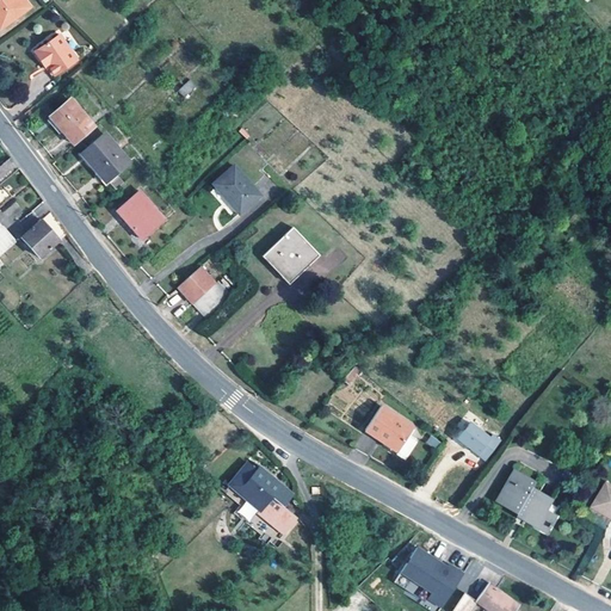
[(11,0),(20,13),(13,19),(1,28),(0,24),(0,30),(0,32),(14,22),(30,10),(23,0),(11,0)]
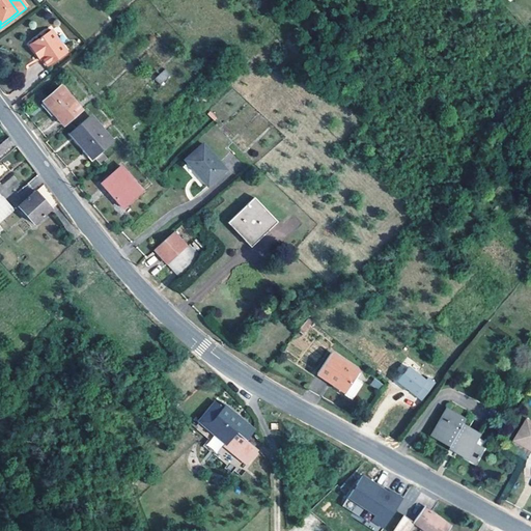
[(0,0),(0,21),(1,24),(11,17),(18,11),(9,0),(0,0)]
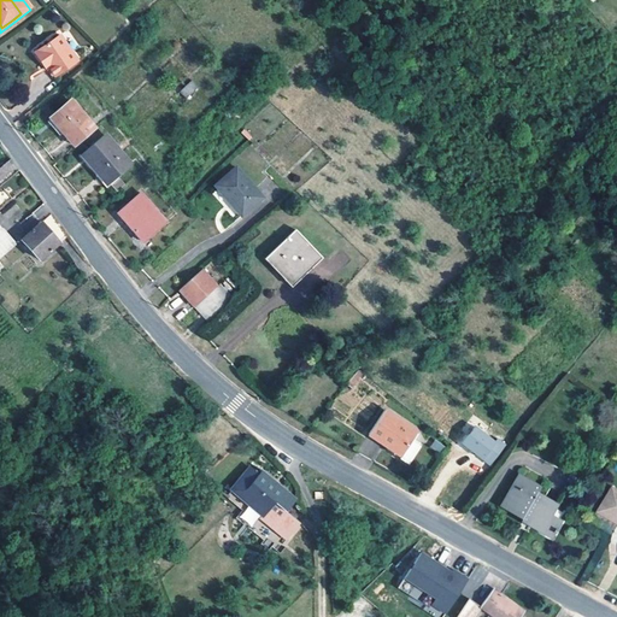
[(58,82),(62,78),(81,65),(71,52),(62,40),(42,56),(37,59),(45,69),(48,66),(53,72),(52,74),(58,82)]
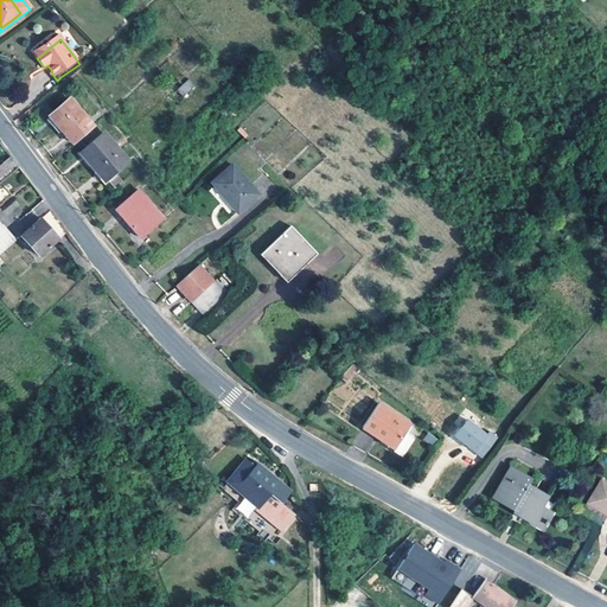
[(52,71),(48,65),(44,68),(55,82),(57,81),(51,72),(52,71)]
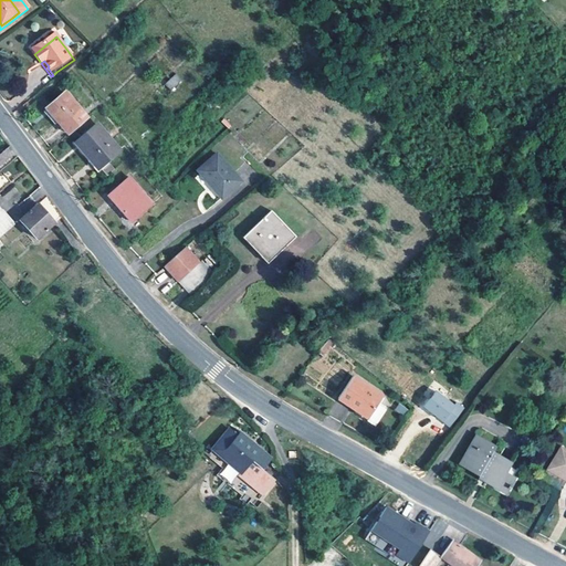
[(182,83),(177,75),(166,86),(171,93),(182,83)]
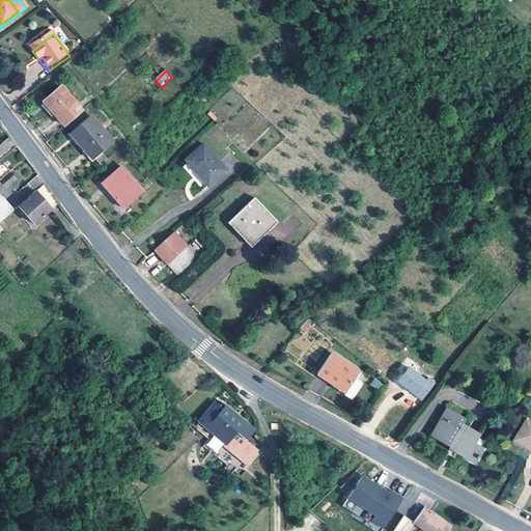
[(83,114),(65,93),(62,89),(45,105),(49,109),(65,130),(74,121),(83,114)]
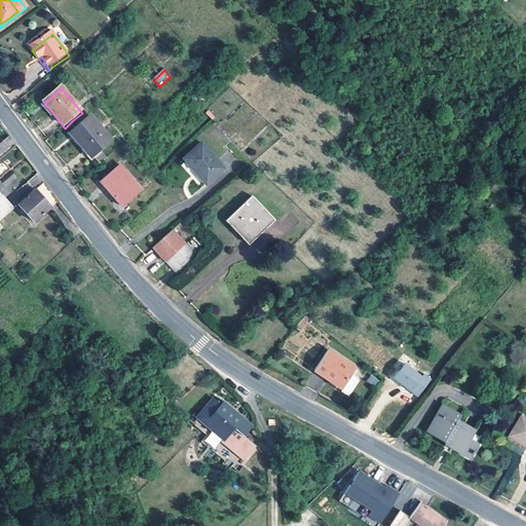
[(82,147),(102,130),(90,118),(72,136),(82,147)]
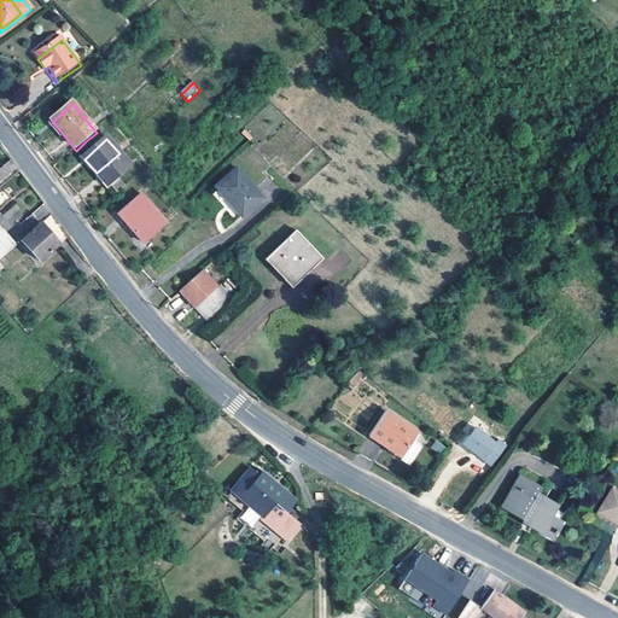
[(130,167),(120,153),(97,173),(109,186),(130,167)]
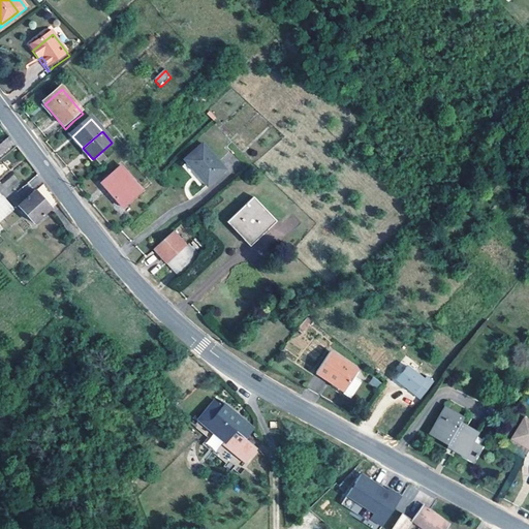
[(191,168),(208,152),(203,146),(184,160),(191,168)]
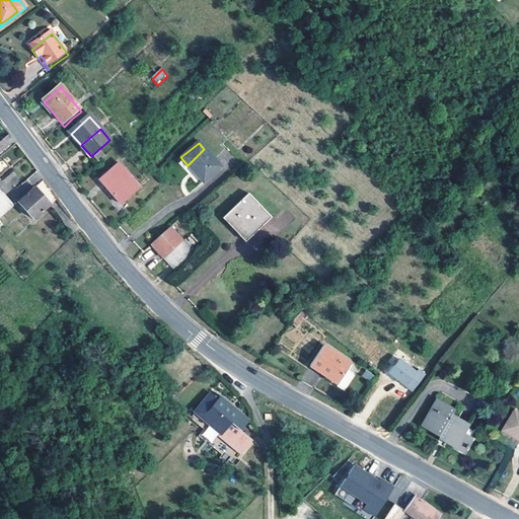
[(220,167),(204,149),(188,165),(203,182),(220,167)]
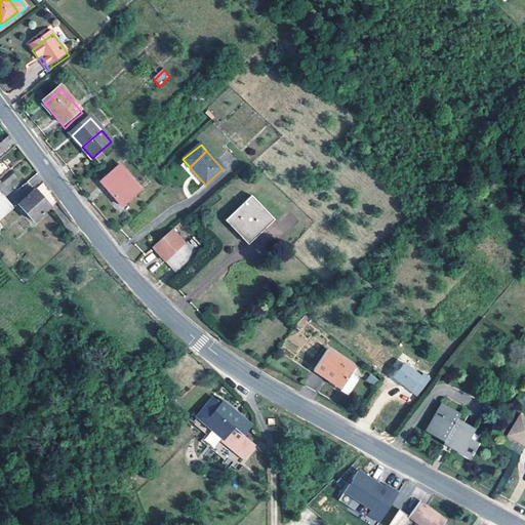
[(142,192),(120,167),(101,185),(122,208),(142,192)]
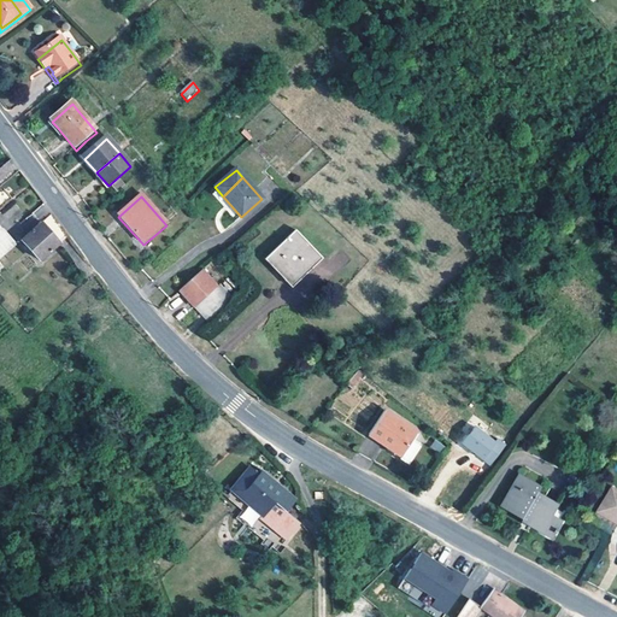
[(42,204),(27,216),(16,203),(0,215),(0,221),(16,241),(51,213),(42,204)]
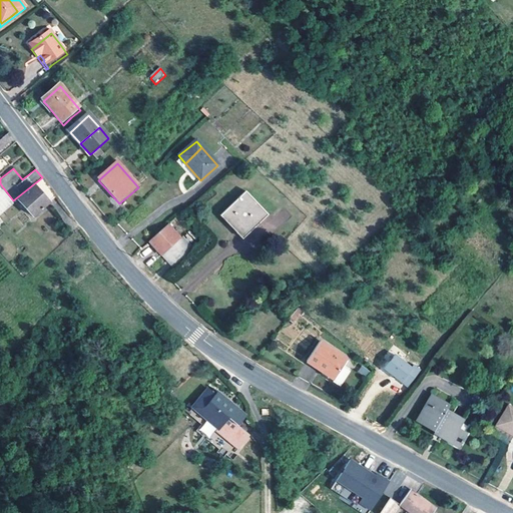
[(56,199),(44,179),(43,180),(19,202),(34,218),(56,199)]
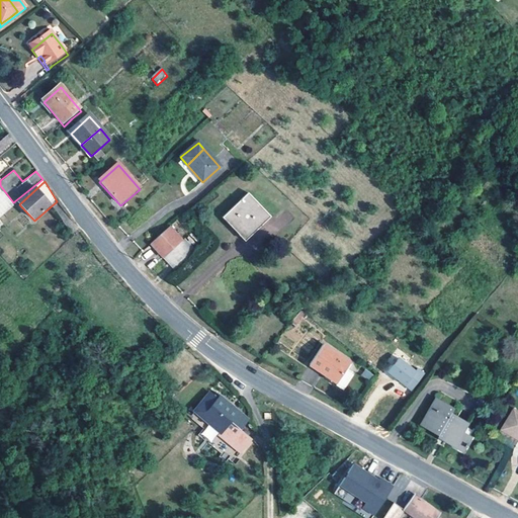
[(0,219),(4,216),(12,208),(0,194),(0,219)]
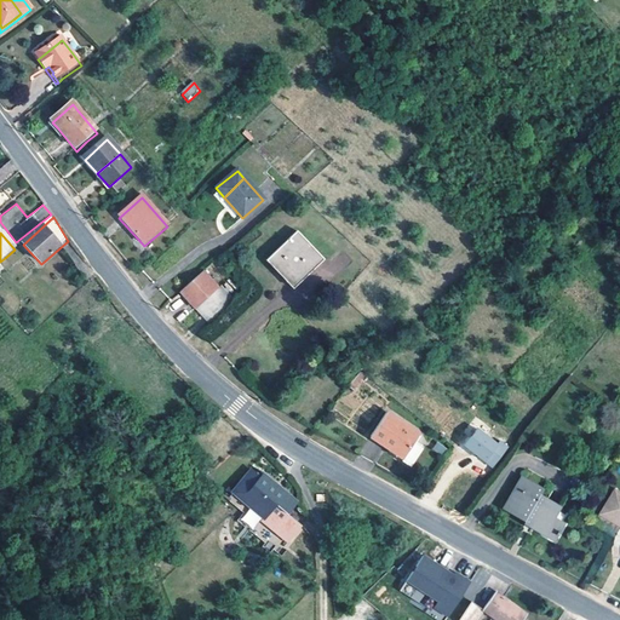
[(323,262),(297,233),(267,262),(293,292),(323,262)]
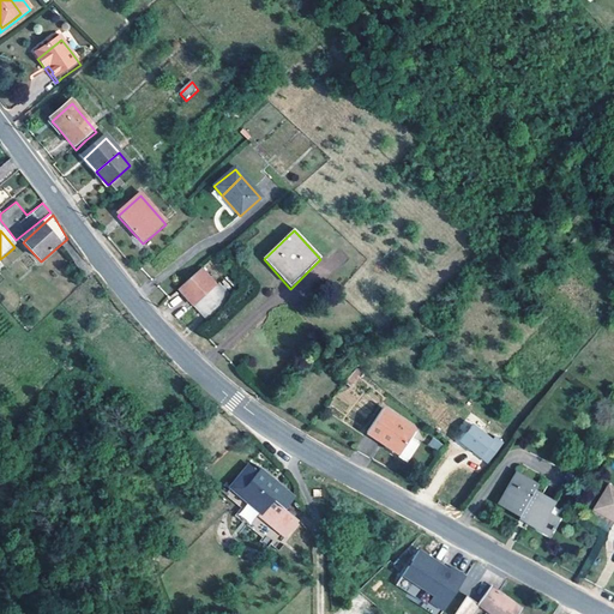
[(11,262),(5,256),(0,259),(0,268),(1,268),(2,269),(11,262)]
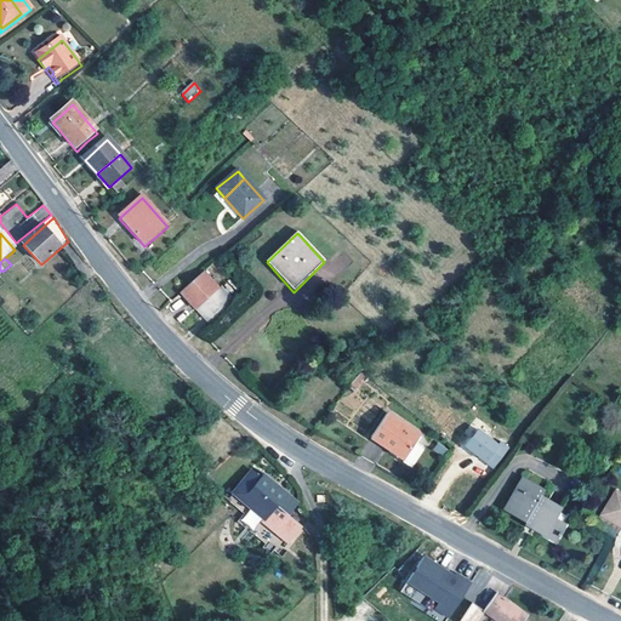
[(198,311),(218,292),(203,275),(198,280),(181,296),(197,313),(198,311)]
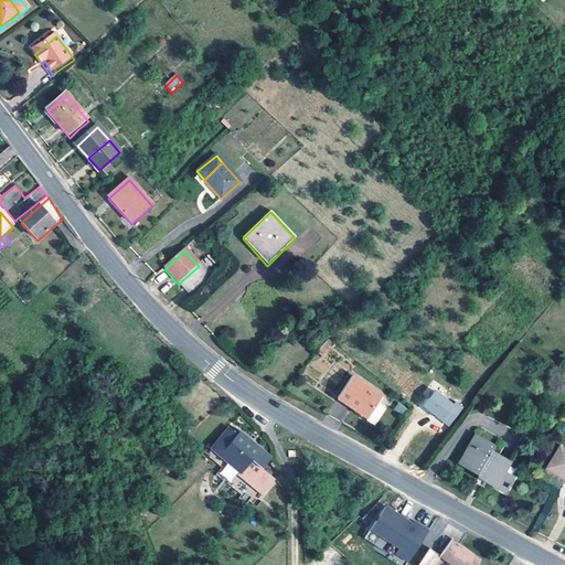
[(199,266),(180,283),(194,297),(212,279),(200,265),(199,266)]
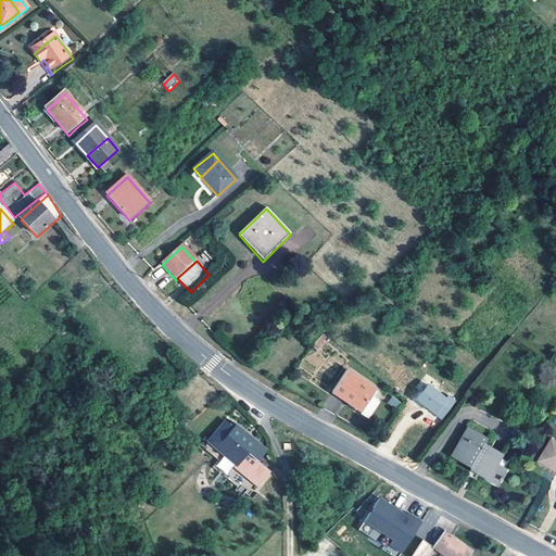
[(329,339),(325,336),(313,350),(315,352),(317,353),(329,339)]
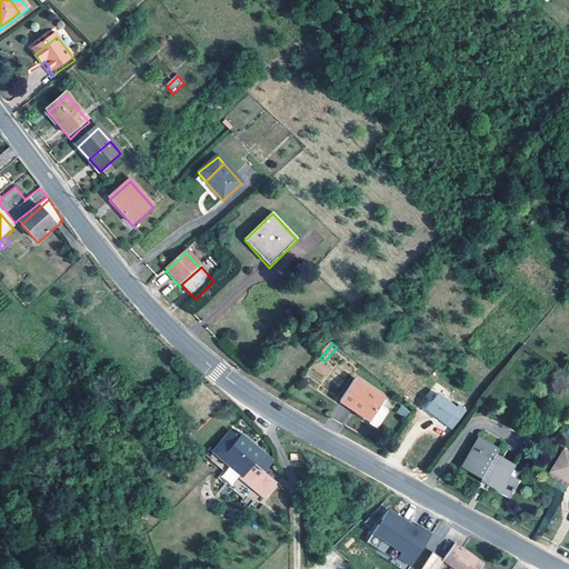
[(371,423),(383,403),(386,401),(380,397),(356,381),(355,383),(341,403),(366,419),(371,423)]
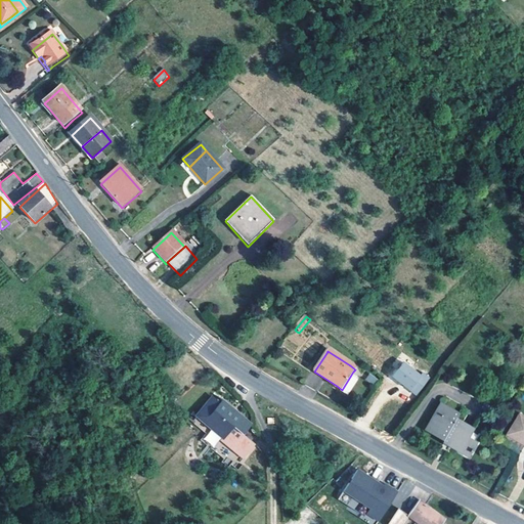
[(417,396),(429,379),(398,356),(386,374),(417,396)]
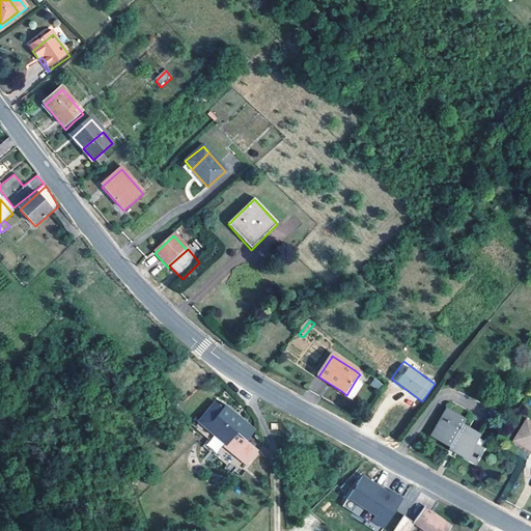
[(379,390),(383,384),(374,379),(370,385),(379,390)]
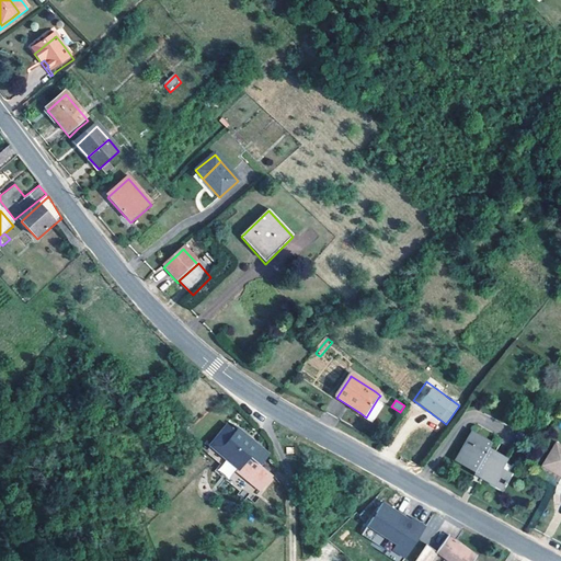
[(221,454),(237,436),(229,431),(214,447),(221,454)]
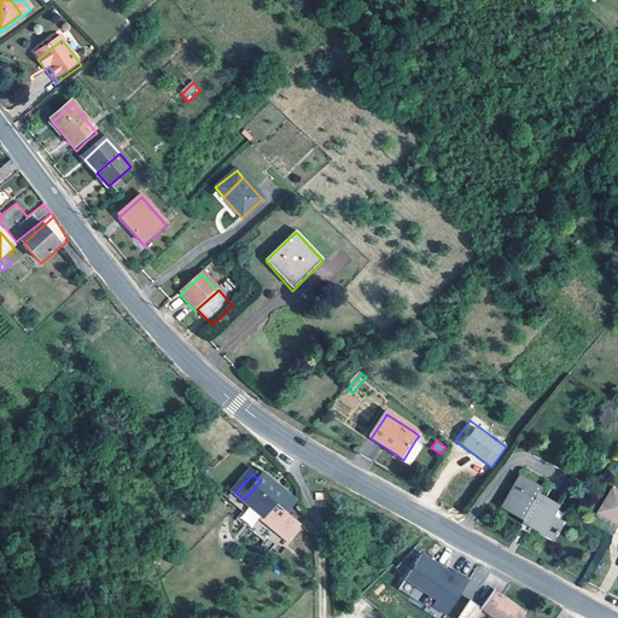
[(242,503),(255,514),(262,522),(261,524),(285,546),(299,530),(285,518),(295,507),(277,491),(263,478),(261,481),(244,500),(242,503)]
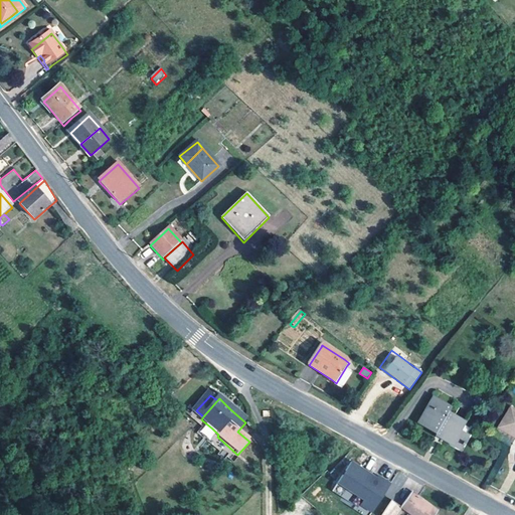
[(452,409),(449,407),(436,399),(432,404),(419,425),(438,437),(440,433),(446,436),(444,439),(443,441),(450,445),(453,447),(461,452),(464,448),(465,449),(467,446),(466,445),(469,438),(463,434),(461,434),(465,425),(466,424),(450,415),(452,409)]
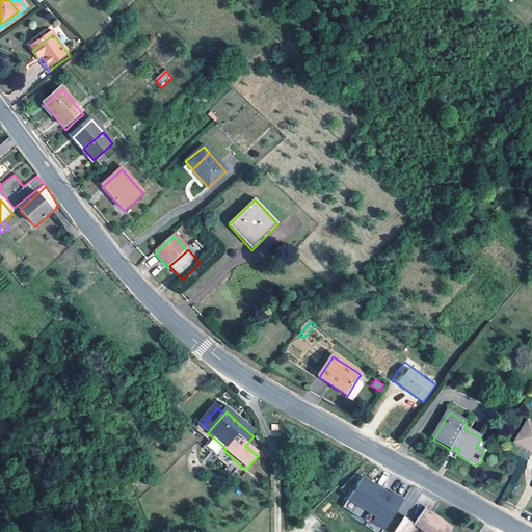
[(531,425),(530,424),(528,428),(517,444),(517,445),(531,453),(531,425)]
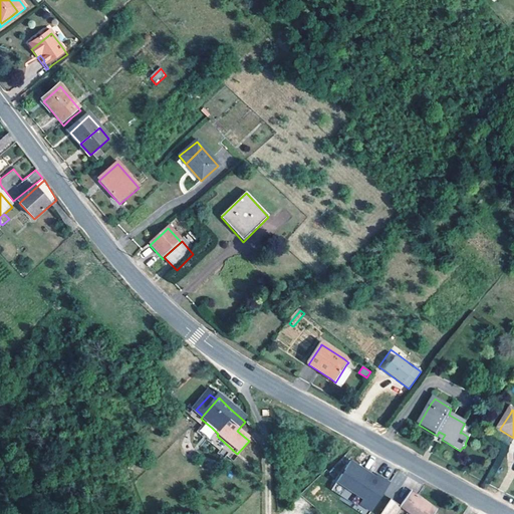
[(354,509),(361,513),(371,513),(393,486),(381,477),(378,481),(370,476),(372,474),(355,462),(335,490),(356,505),(354,509)]
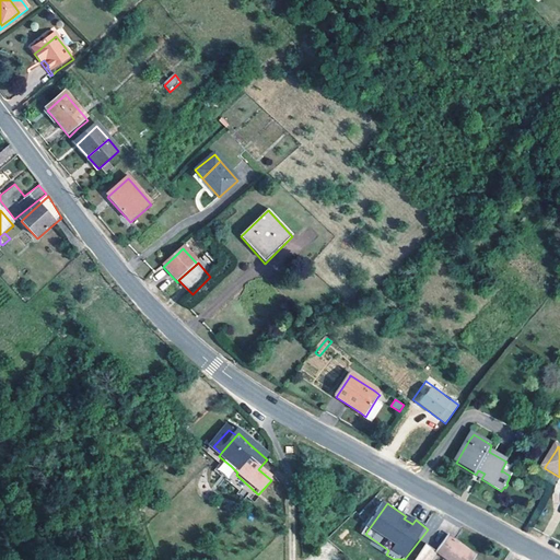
[(448,559),(474,559),(477,556),(450,536),(439,552),(448,559)]
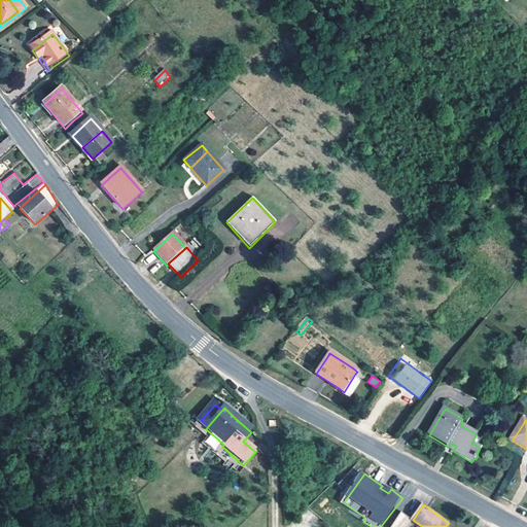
[(407,526),(413,520),(405,514),(393,526),(407,526)]
